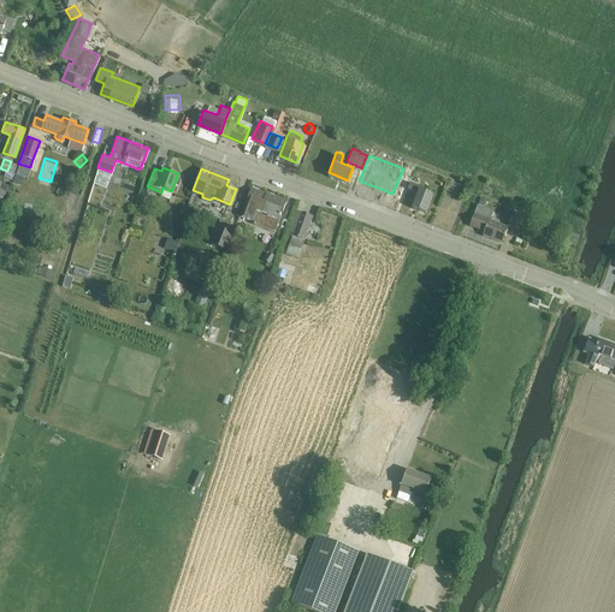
[(408,180),(406,186),(415,191),(409,206),(425,212),(432,194),(421,189),(423,186),(408,180)]
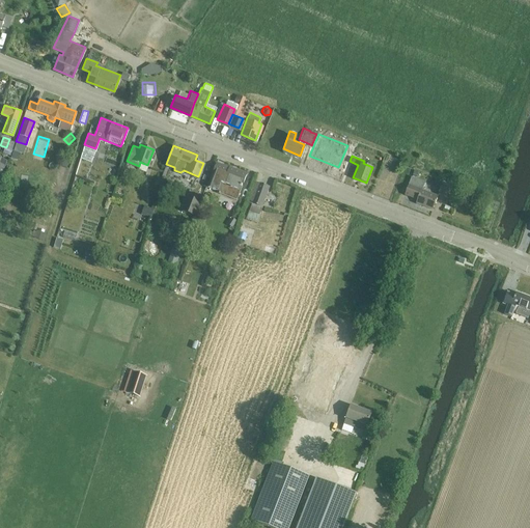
[(416,157),(412,167),(421,170),(425,161),(416,157)]
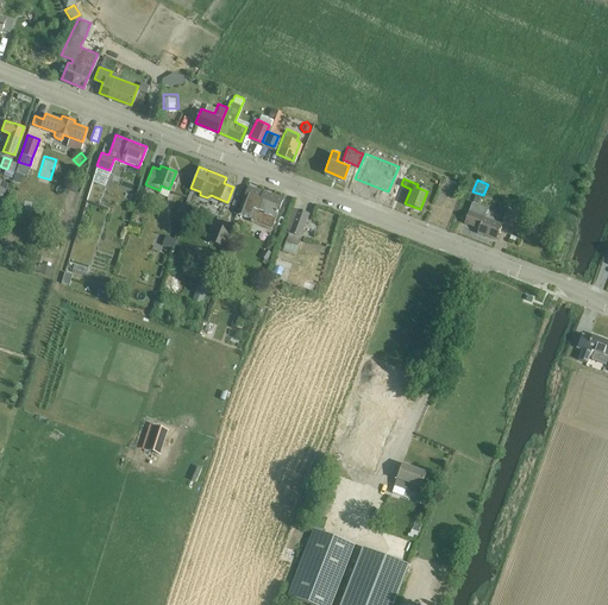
[(240,202),(237,212),(251,218),(250,219),(270,227),(275,216),(277,210),(282,197),(263,190),(263,191),(248,186),(240,202)]
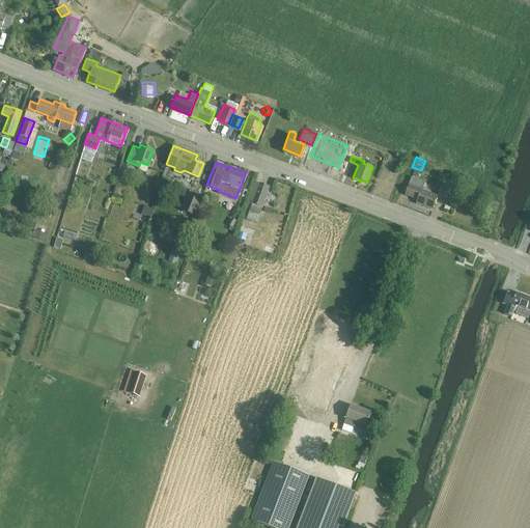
[(437,194),(420,188),(423,181),(411,175),(403,192),(417,197),(415,201),(431,207),(437,194)]
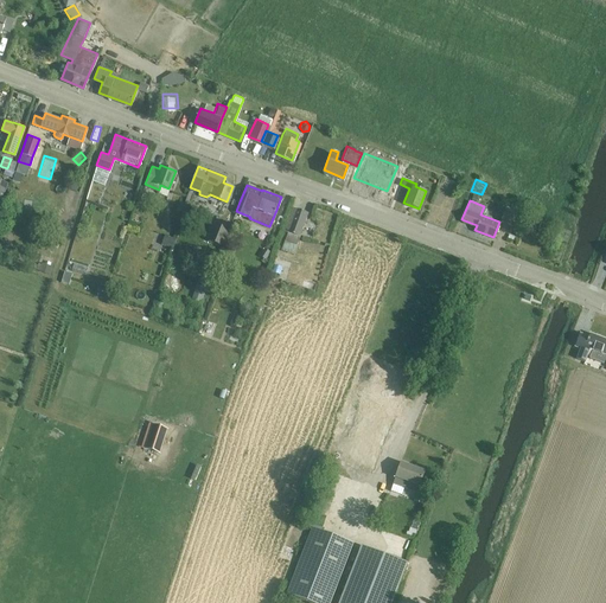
[(499,218),(499,219),(510,223),(515,210),(512,209),(504,205),(501,215),(499,218)]
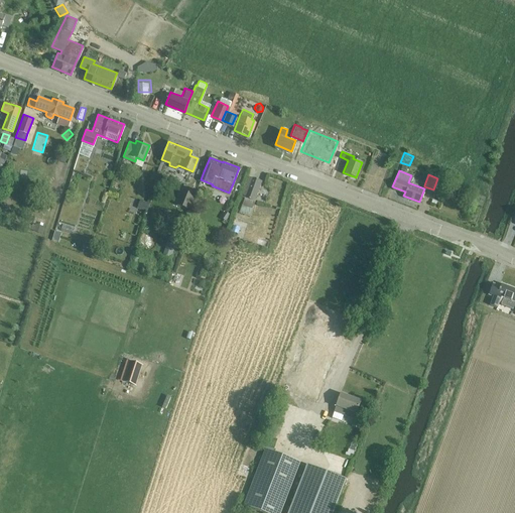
[(245,197),(244,196),(239,210),(249,214),(253,202),(255,202),(262,179),(249,175),(243,195),(246,196),(245,197)]
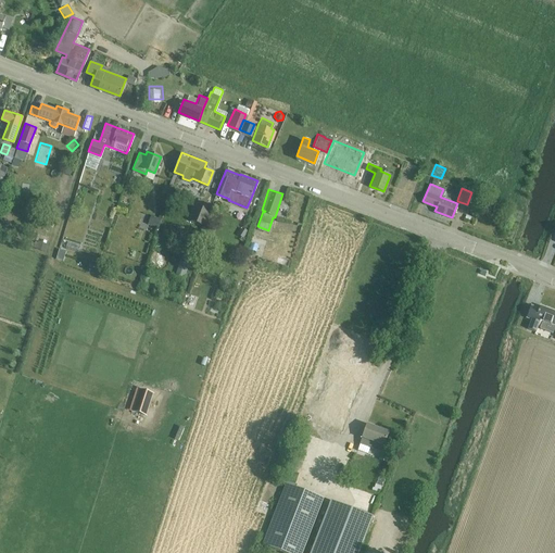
[(210,205),(197,200),(189,220),(203,224),(210,205)]
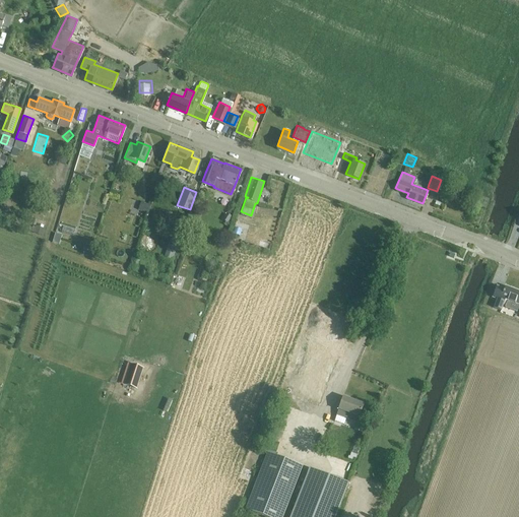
[(139,200),(137,208),(143,210),(146,203),(139,200)]
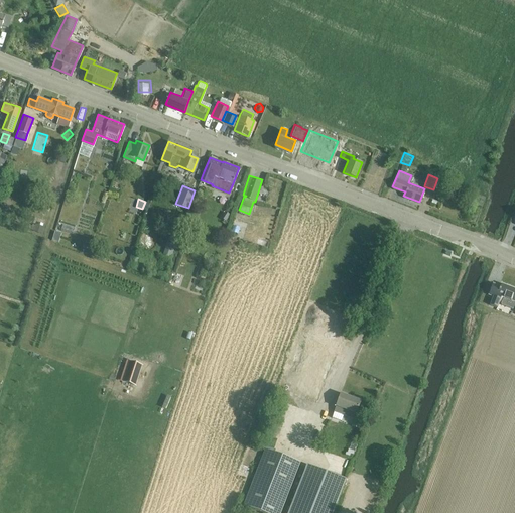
[(228,214),(223,211),(220,216),(225,219),(228,214)]
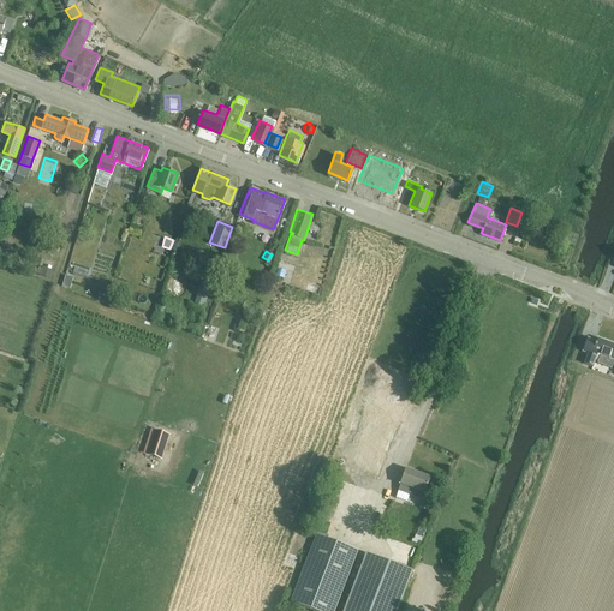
[(42,264),(40,271),(48,275),(51,268),(42,264)]
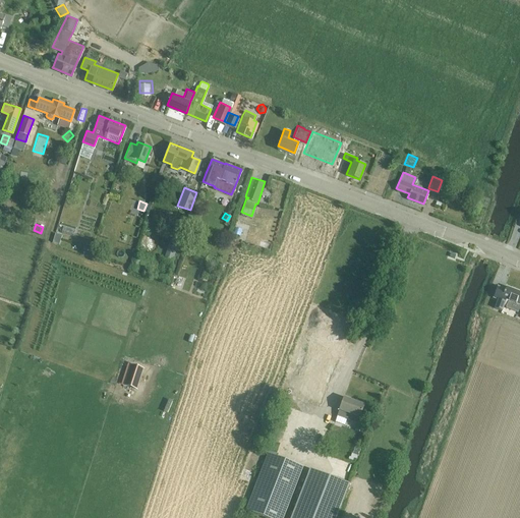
[(234,226),(230,237),(237,239),(241,228),(234,226)]
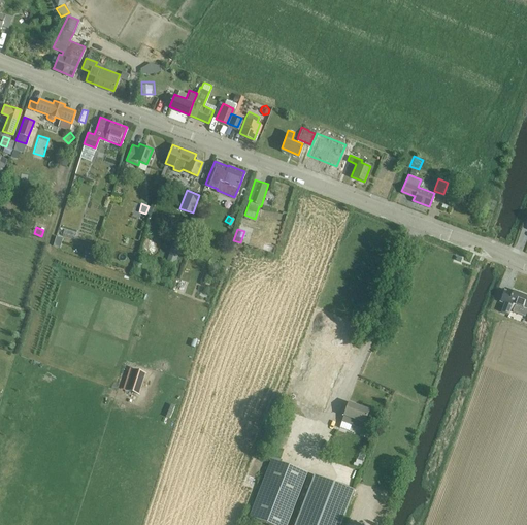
[(55,234),(52,243),(59,245),(62,236),(55,234)]
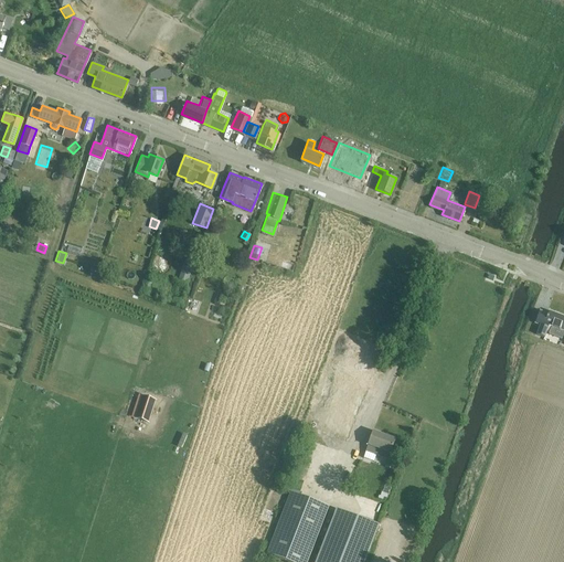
[(183,260),(178,277),(187,279),(192,263),(183,260)]
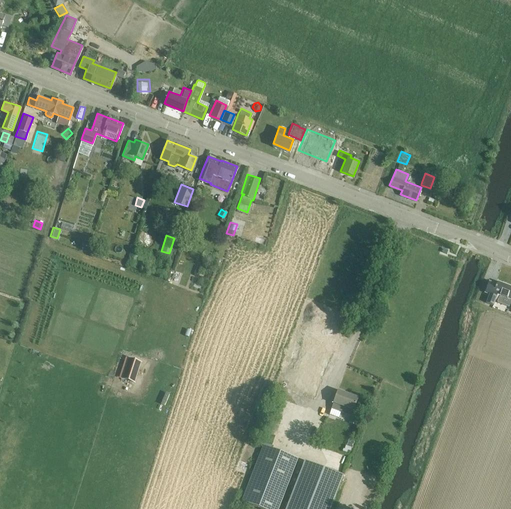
[(259,235),(256,242),(264,244),(266,237),(259,235)]
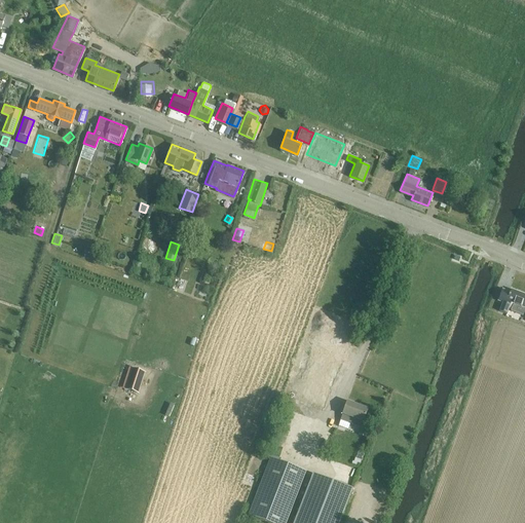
[(136,258),(133,269),(140,271),(143,260),(136,258)]
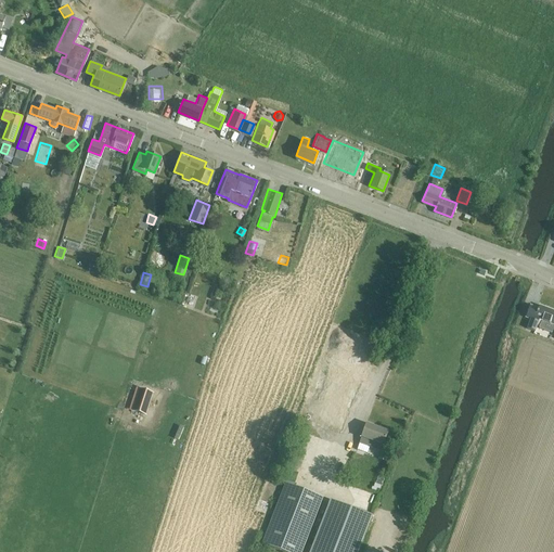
[(529,303),(525,315),(529,317),(525,326),(533,330),(535,324),(550,331),(553,320),(553,309),(539,304),(538,306),(529,303)]
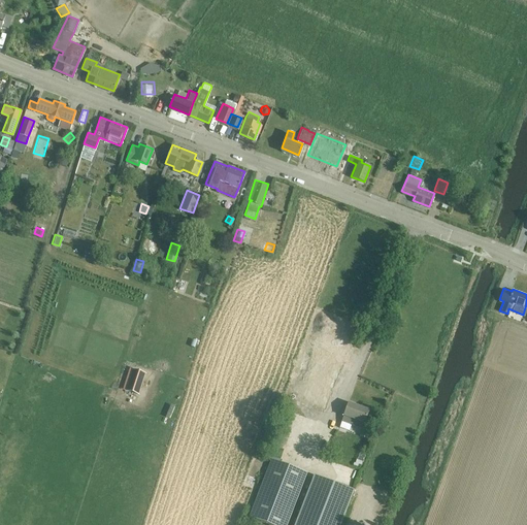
[(138,392),(144,371),(133,367),(126,388),(138,392)]
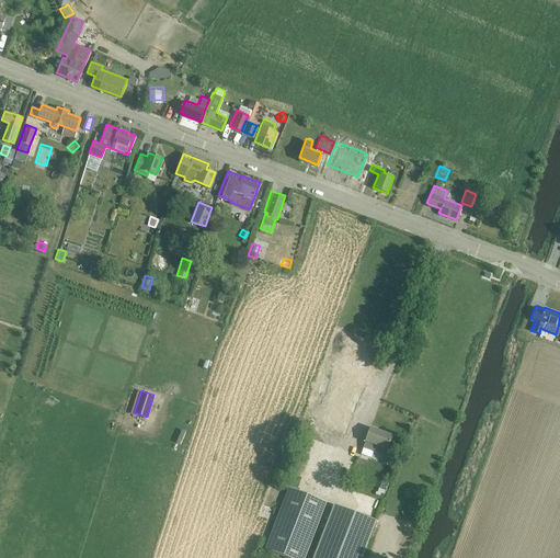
[(362,445),(385,454),(392,435),(369,426),(362,445)]
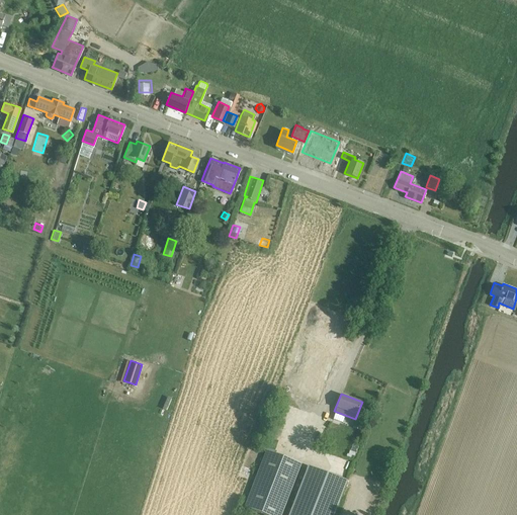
[(363,417),(357,414),(352,426),(359,428),(363,417)]
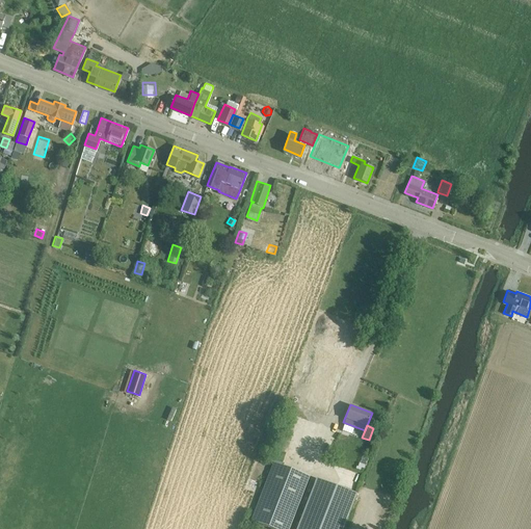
[(288,528),(309,475),(272,461),(250,520),(275,528),(288,528)]
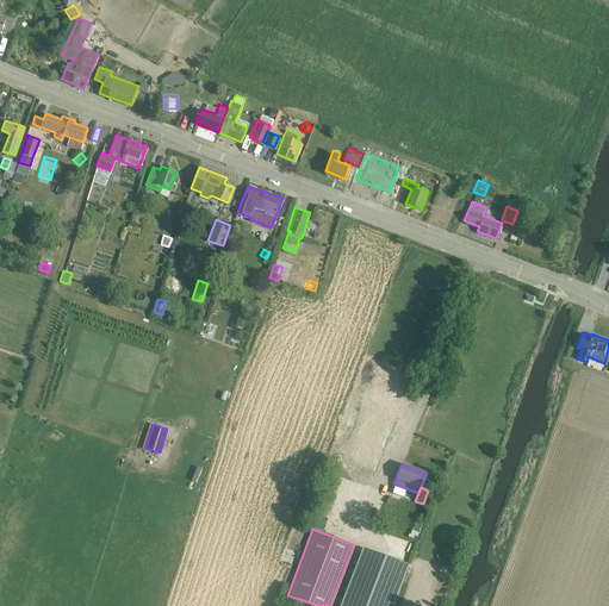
[(391,605),(408,564),(362,547),(340,605),(391,605)]
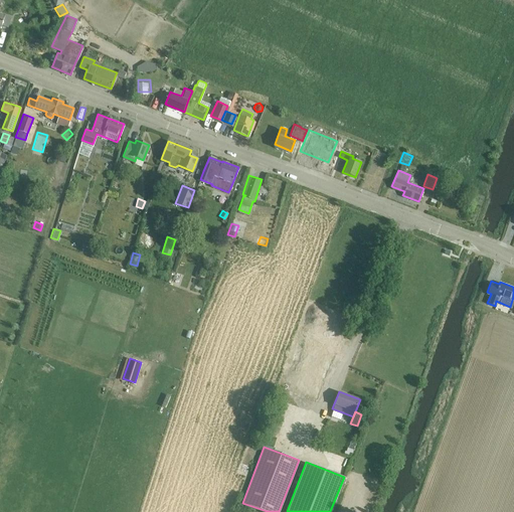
[(247,473),(249,467),(241,464),(239,470),(247,473)]
